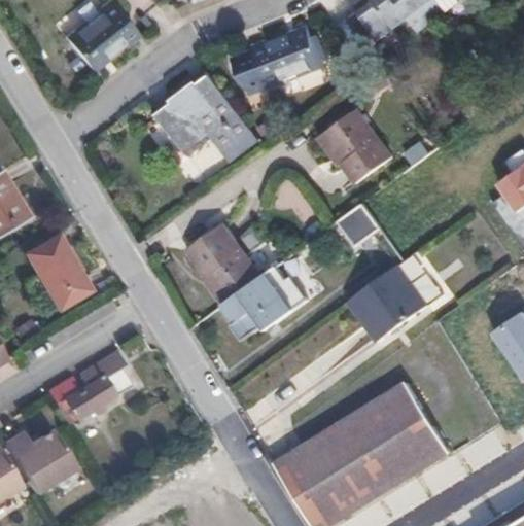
[(66,38),(89,68),(120,42),(124,46),(138,35),(111,0),(108,0),(96,9),(98,13),(66,38)]
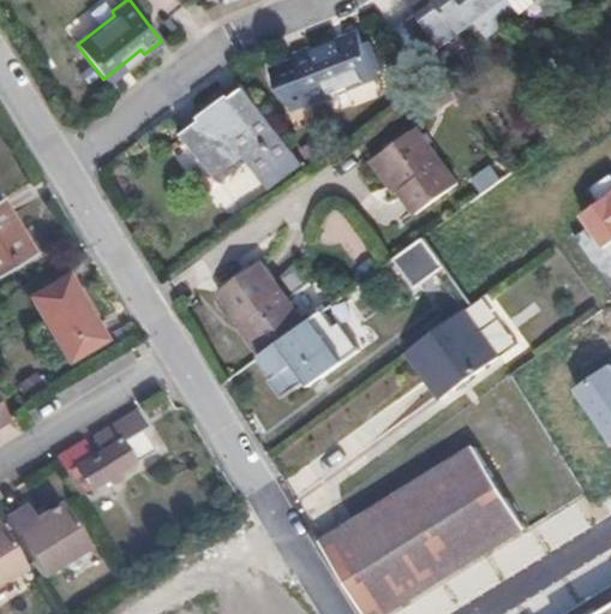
[(405,0),(438,46),(472,21),(484,37),(501,25),(481,0),(405,0)]
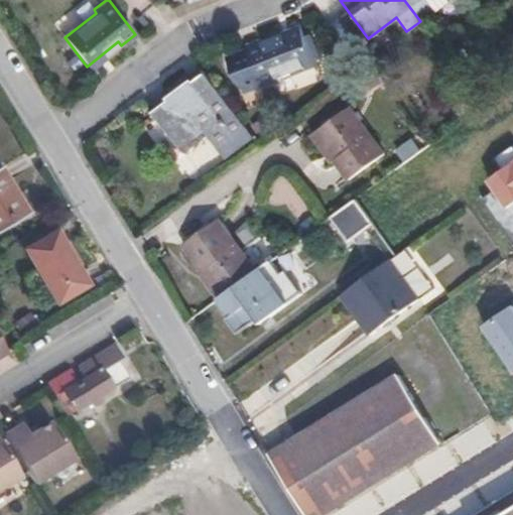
[(404,0),(420,21),(433,11),(425,0),(404,0)]
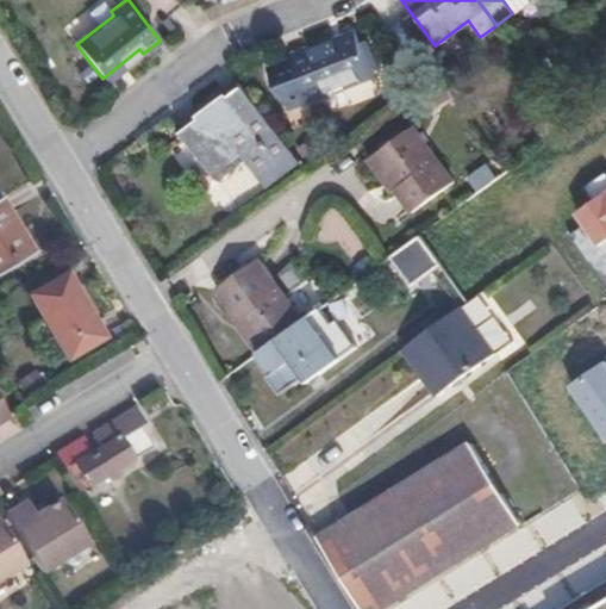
[(503,0),(512,13),(529,1),(529,0),(503,0)]
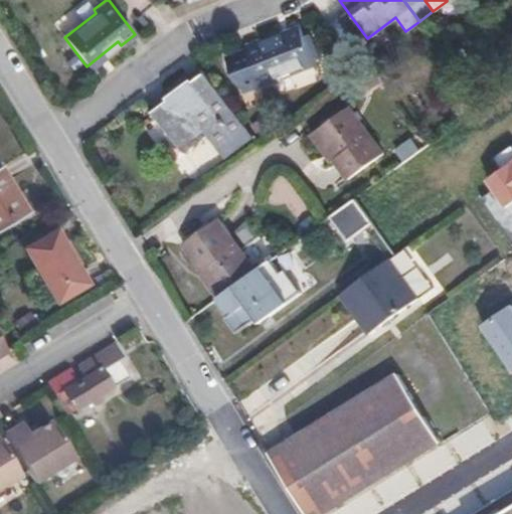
[(313,61),(299,28),(263,42),(261,39),(244,45),(245,48),(224,57),(233,80),(238,78),(243,92),(260,84),(261,88),(278,80),(276,76),(313,61)]
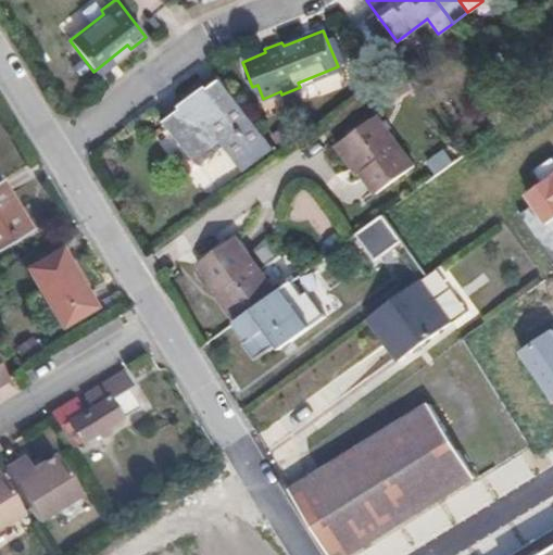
[(266,141),(216,73),(159,114),(193,161),(214,146),(218,151),(223,148),(235,164),(266,141)]
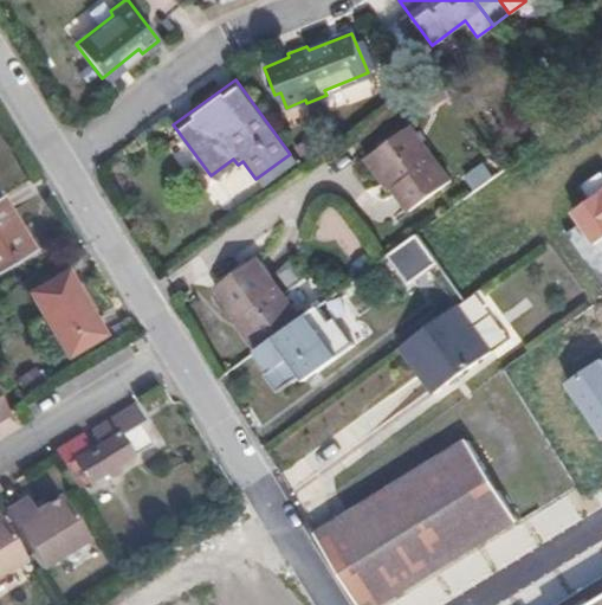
[(448,180),(408,124),(396,134),(382,143),(370,153),(394,185),(390,187),(407,210),(448,180)]
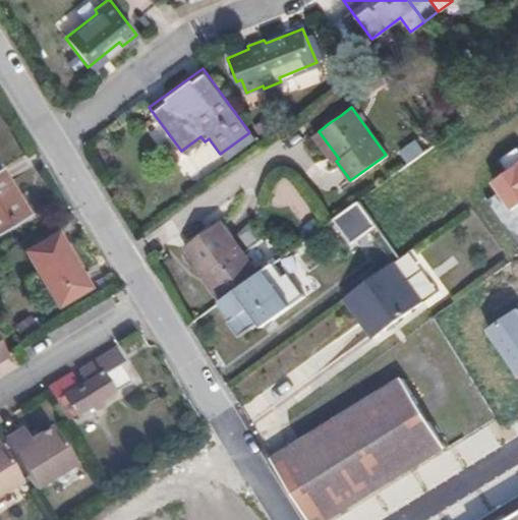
[(329,123),(341,115),(338,110),(326,119),(329,123)]
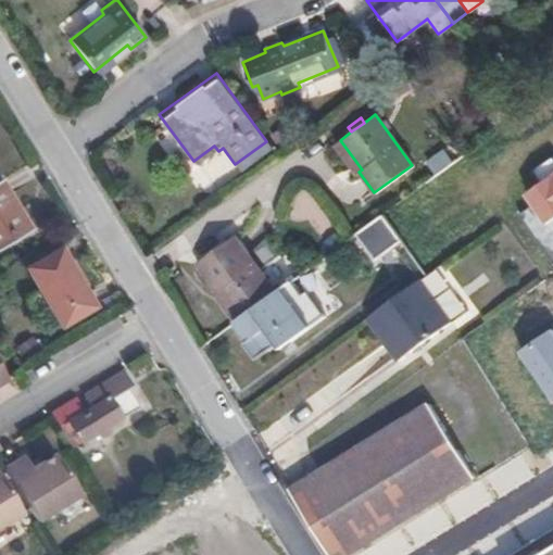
[(362,169),(340,140),(335,144),(355,174),(359,172),(362,169)]
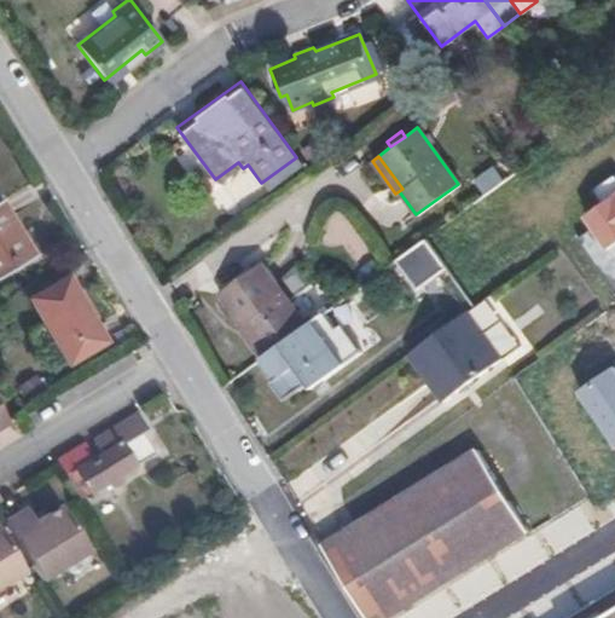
[(301,163),(296,157),(261,183),(266,189),(301,163)]
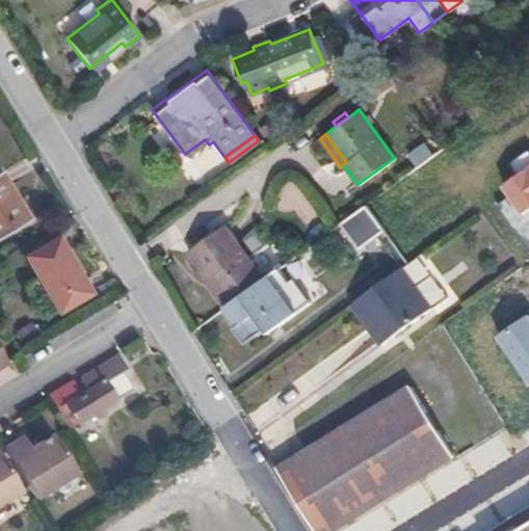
[(421,141),(406,156),(417,166),(431,152),(421,141)]
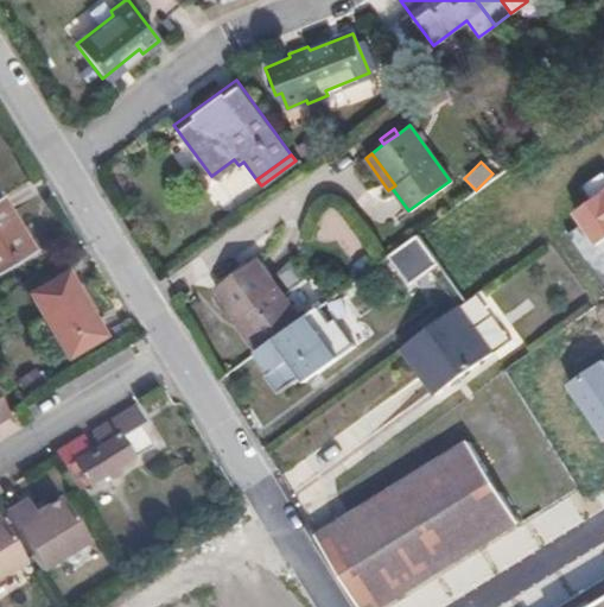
[(26,246),(0,202),(0,271),(4,270),(0,264),(0,261),(26,246)]
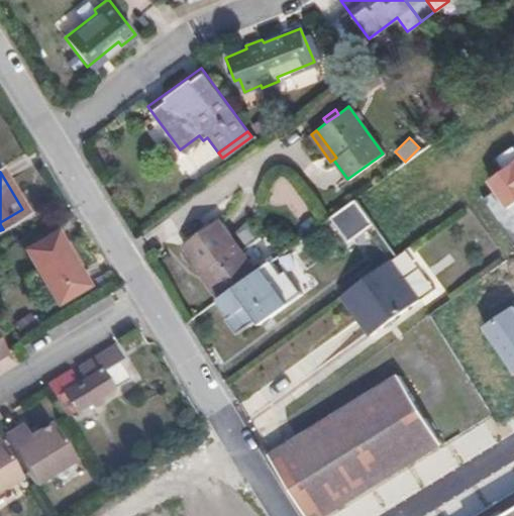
[(355,199),(330,216),(356,255),(382,239),(355,199)]
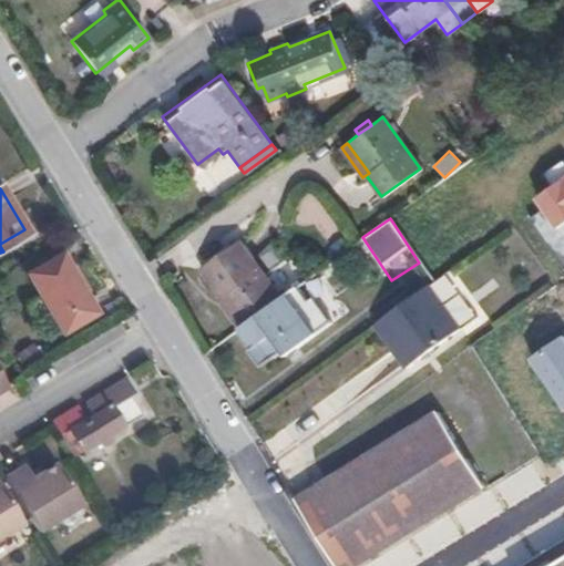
[(3,251),(29,236),(24,229),(0,244),(0,246),(3,251)]
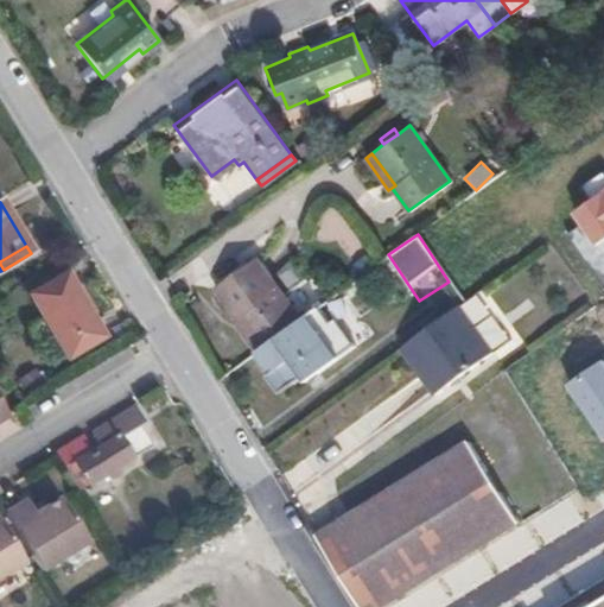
[(213,289),(237,322),(241,320),(261,347),(299,318),(254,258),(213,289)]
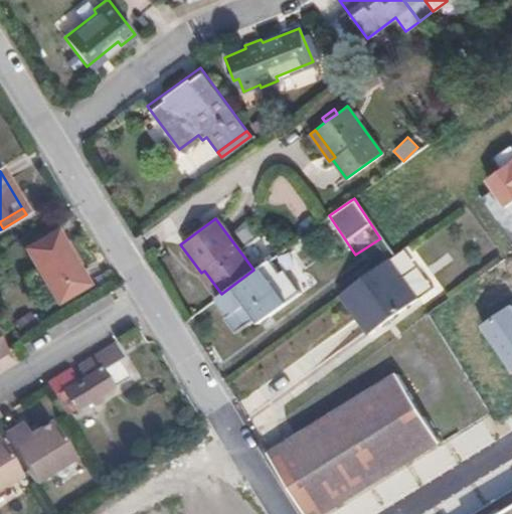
[(23,249),(54,303),(87,284),(54,230),(23,249)]
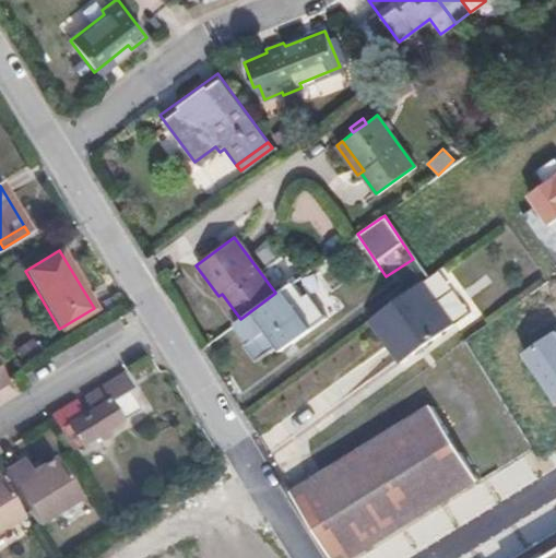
[(400,360),(454,321),(423,279),(369,318),(400,360)]
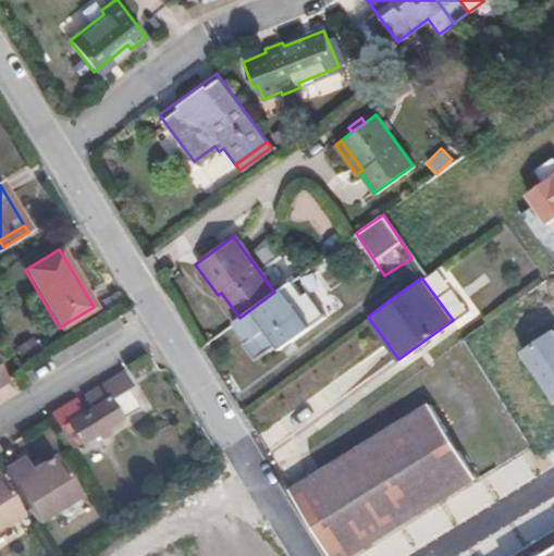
[(239,318),(221,293),(218,295),(216,296),(234,322),(239,318)]
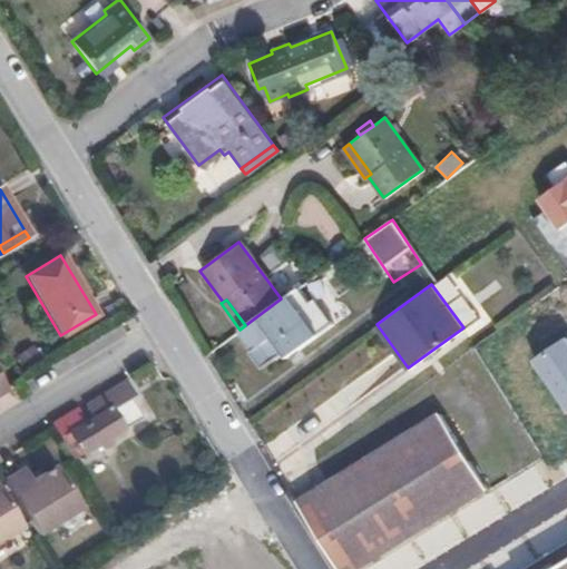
[(136,394),(126,379),(85,403),(93,417),(84,422),(75,408),(52,421),(60,435),(58,438),(70,458),(80,452),(80,453),(99,442),(101,447),(107,443),(105,439),(140,418),(129,399),(136,394)]
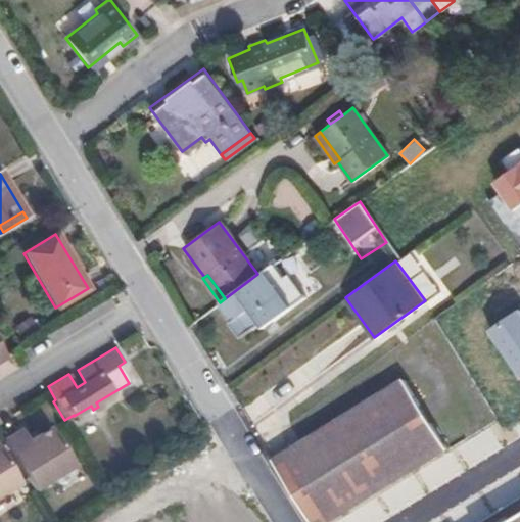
[(404,380),(272,461),(309,521),(325,521),(402,475),(445,448),(443,445),(404,380)]
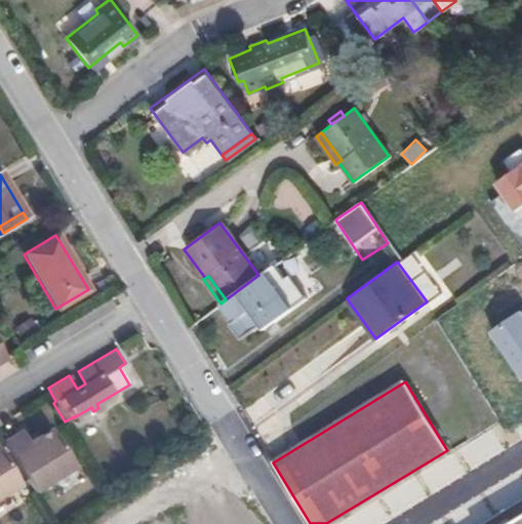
[(21,430),(2,441),(33,491),(74,467),(50,429),(36,437),(28,442),(26,438),(21,430)]
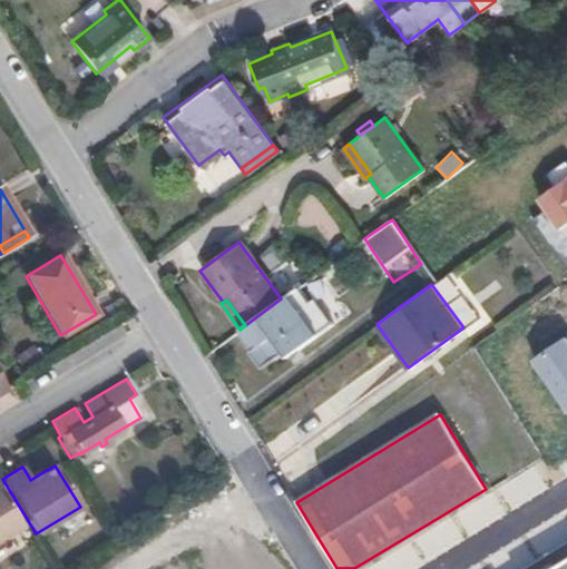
[(28,476),(30,480),(39,474),(36,470),(28,476)]
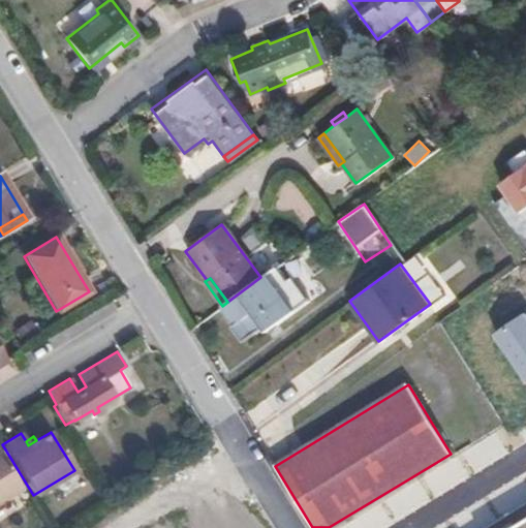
[(0,498),(20,487),(0,456),(0,498)]
